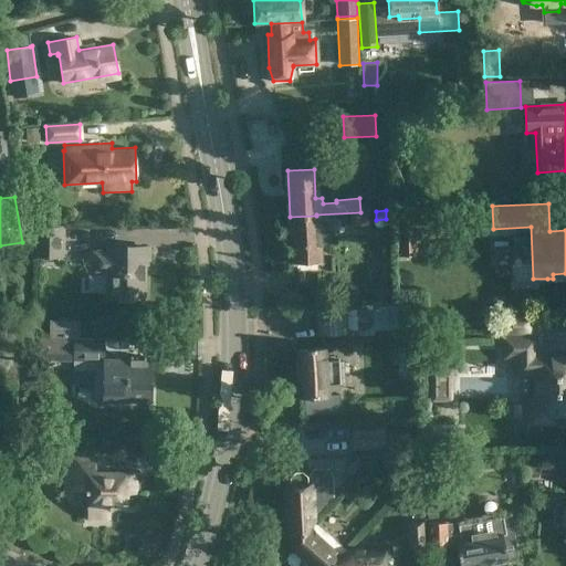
[(349,213),(350,227),(368,226),(367,212),(349,213)]
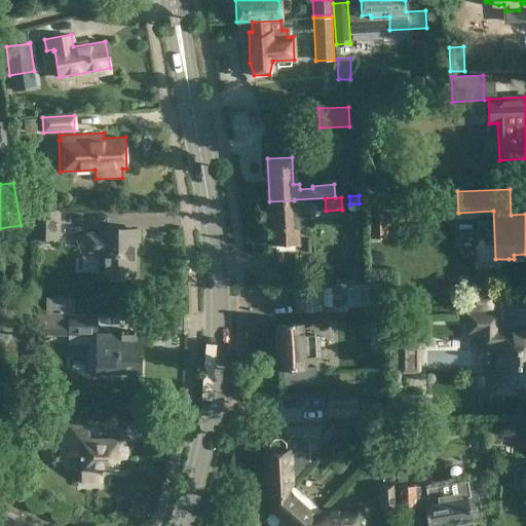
[(294,200),(269,201),(271,245),(295,243),(294,200)]
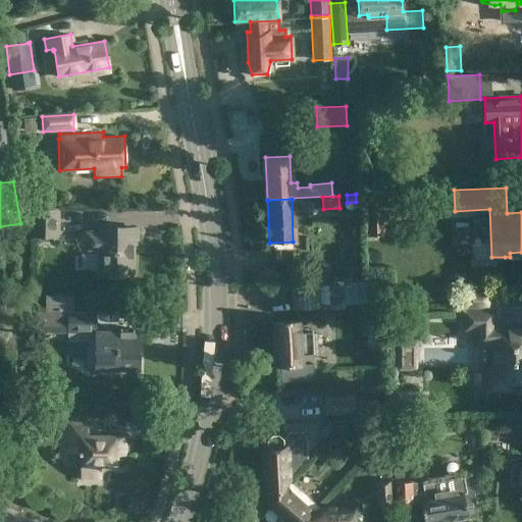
[(59,238),(59,208),(30,208),(31,238),(59,238)]
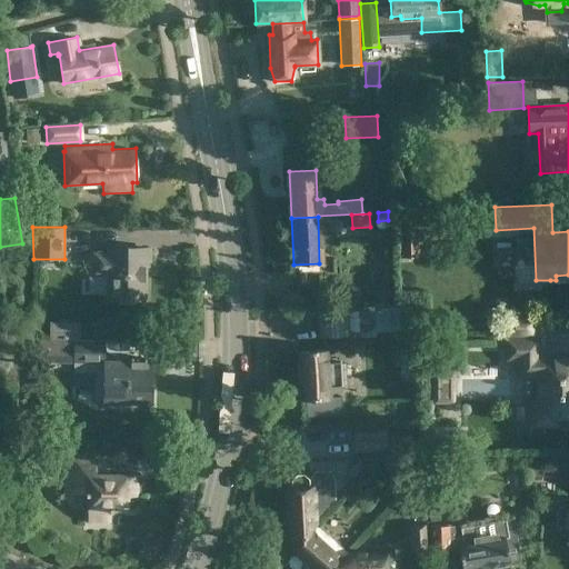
[(110,256),(92,256),(92,275),(110,275),(110,297),(145,298),(145,268),(150,268),(150,251),(110,251),(110,256)]
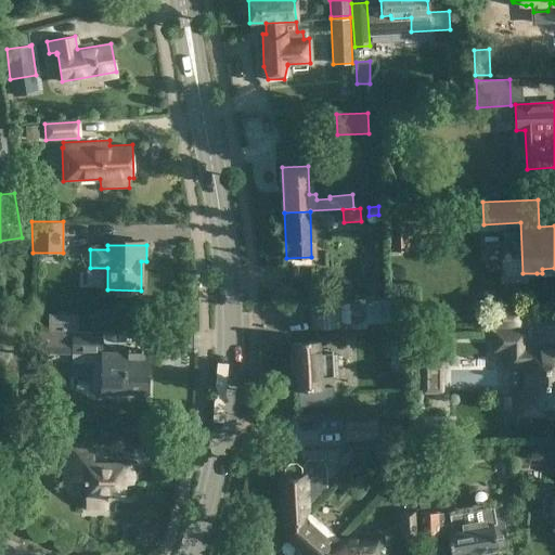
[(309,301),(311,327),(340,325),(340,324),(350,323),(350,324),(355,323),(359,322),(362,320),(364,317),(365,312),(364,307),(361,304),(358,301),(353,301),(349,301),(339,301),(339,300),(309,301)]
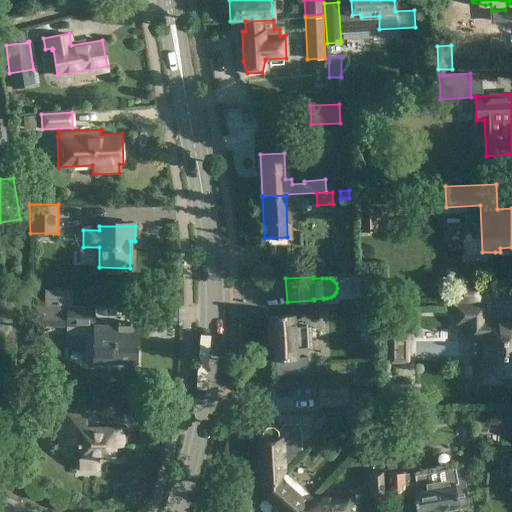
[(94,306),(72,306),(29,304),(30,326),(41,326),(93,327),(93,323),(94,323),(94,306)]
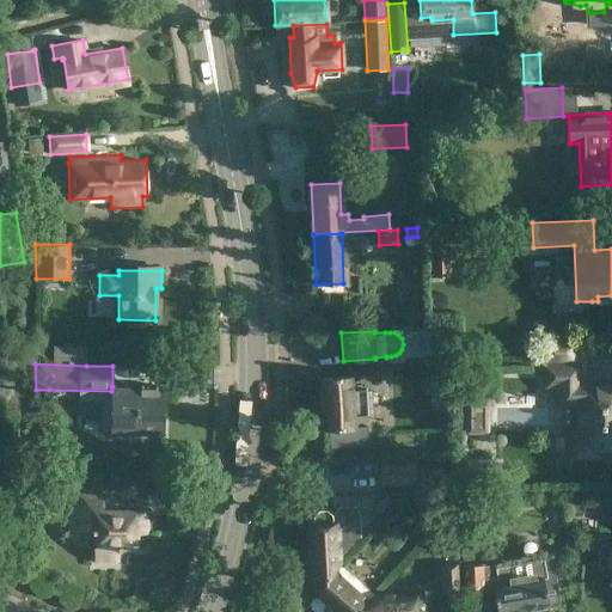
[(611,383),(579,384),(579,365),(545,365),(545,386),(558,386),(558,403),(579,403),(579,430),(571,430),(571,441),(573,441),(573,457),(587,456),(587,457),(598,457),(598,450),(611,448),(611,383)]
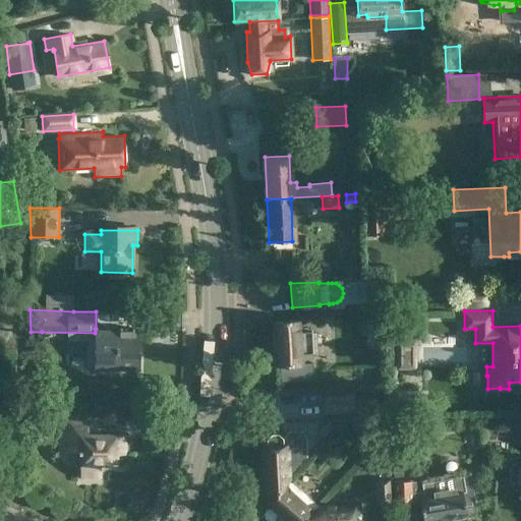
[(299,333),(299,322),(274,322),(275,362),(299,362),(299,351),(310,350),(310,332),(299,333)]
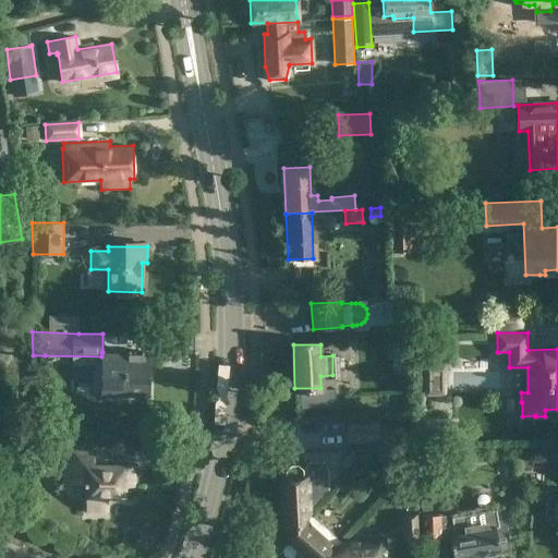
[(101,352),(101,356),(100,396),(149,396),(150,352),(102,352),(101,352)]
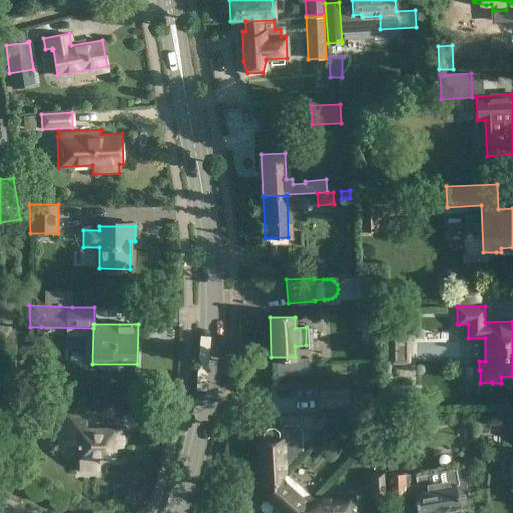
[(321,408),(350,407),(348,385),(319,387),(321,408)]
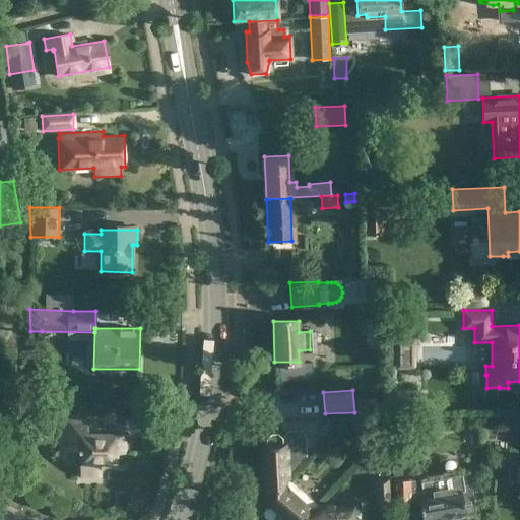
[(409,417),(408,399),(389,399),(392,418),(409,417)]
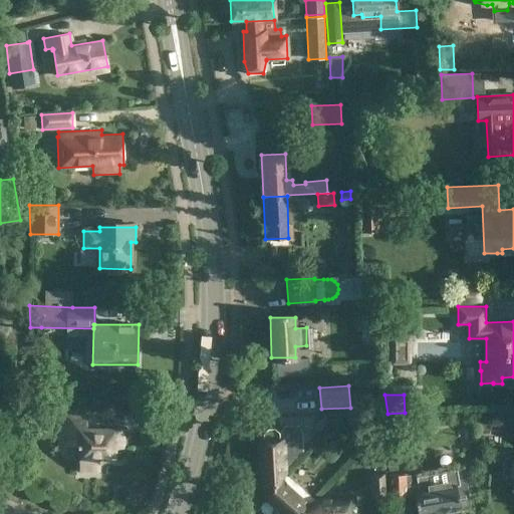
[(349,417),(362,430),(381,411),(376,406),(369,408),(366,411),(360,405),(349,417)]
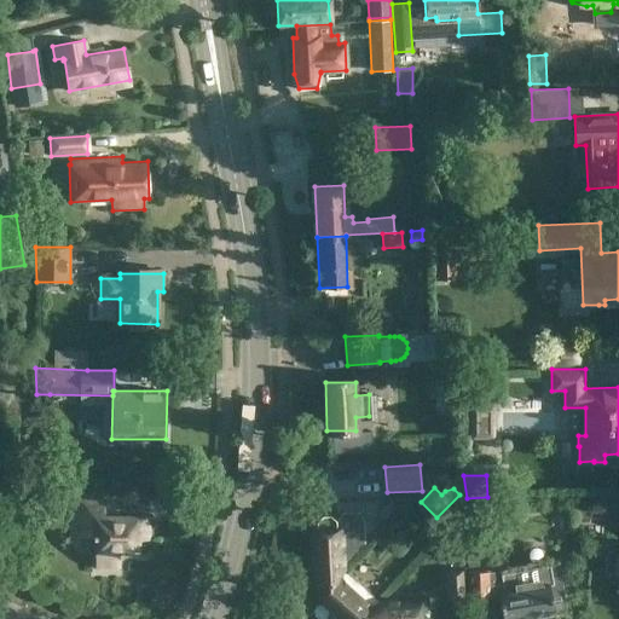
[(573,501),(573,522),(590,522),(590,501),(573,501)]
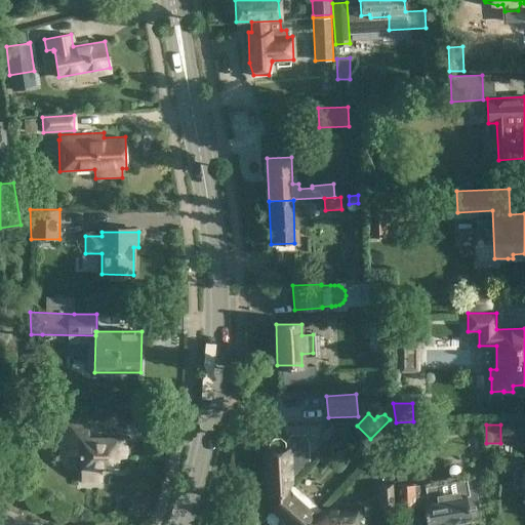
[(85,427),(66,427),(66,445),(73,445),(73,456),(80,456),(80,474),(102,474),(102,470),(116,470),(116,458),(123,458),(124,441),(85,441),(85,427)]
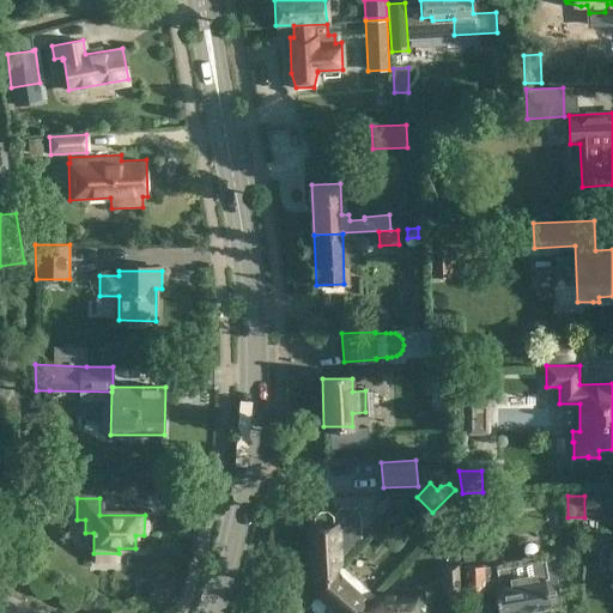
[(605,548),(599,554),(599,563),(605,569),(608,569),(608,570),(612,571),(612,589),(612,588),(612,501),(612,516),(612,515),(612,536),(612,547),(610,547),(610,548),(605,548)]
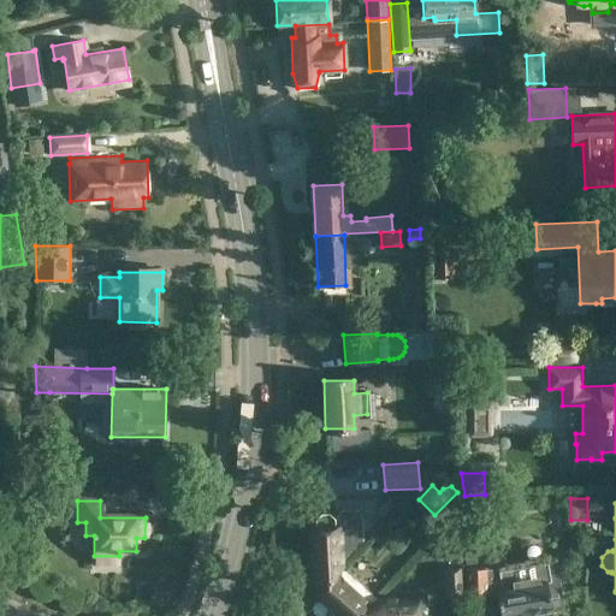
[(312,581),(321,588),(338,568),(338,531),(333,531),(333,523),(327,519),(320,519),(315,523),(315,531),(311,532),(311,537),(308,538),(308,545),(311,546),(312,581)]
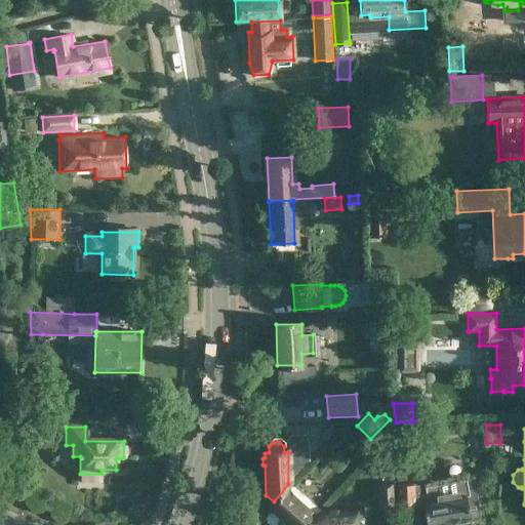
[(397,484),(398,508),(414,506),(414,507),(423,507),(427,524),(423,524),(452,524),(473,522),(473,521),(481,519),(476,492),(477,485),(471,475),(463,476),(463,479),(423,486),(423,483),(414,485),(414,484),(397,484)]
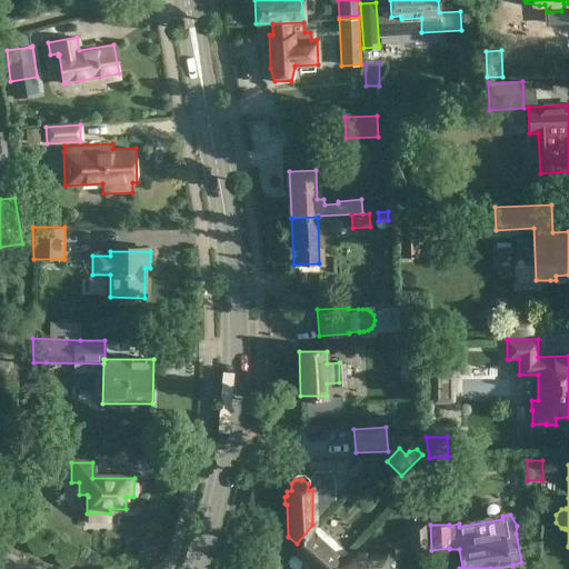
[(312,525),(297,543),(290,551),(309,568),(338,568),(350,556),(348,552),(315,522),(313,525),(312,525)]
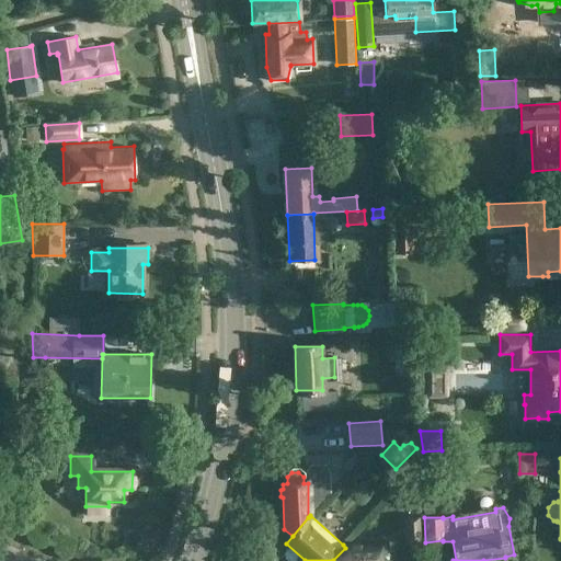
[(421,541),(420,516),(402,516),(403,541),(421,541)]
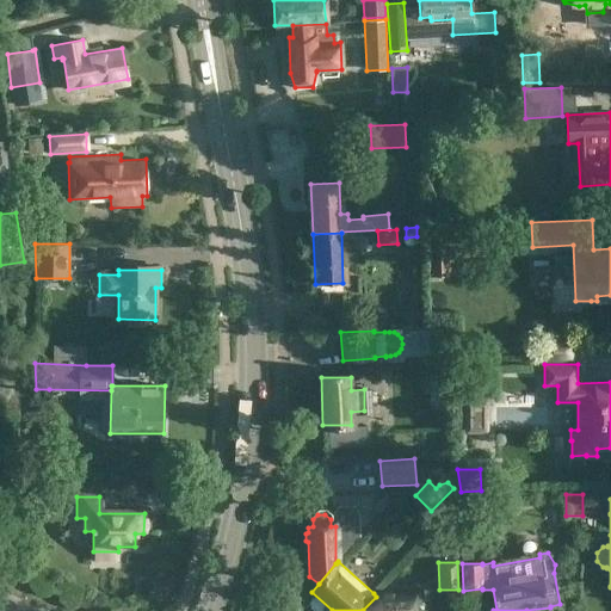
[(414,610),(414,594),(376,597),(363,610),(414,610)]
